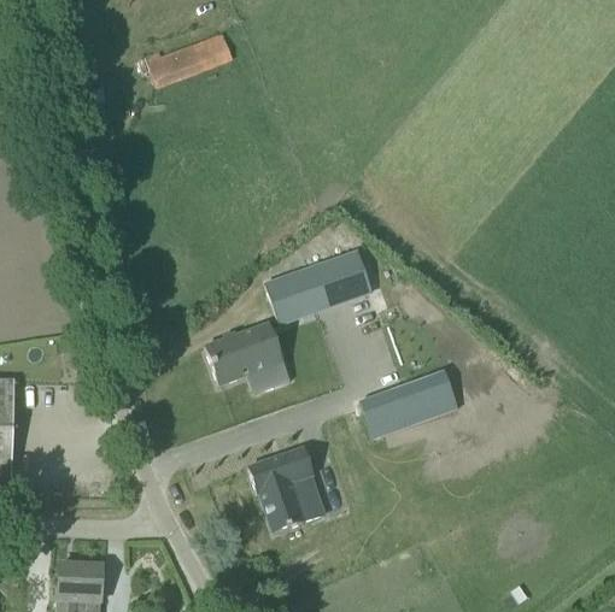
[(158,89),(233,60),(222,33),(163,56),(160,51),(146,57),(158,89)]
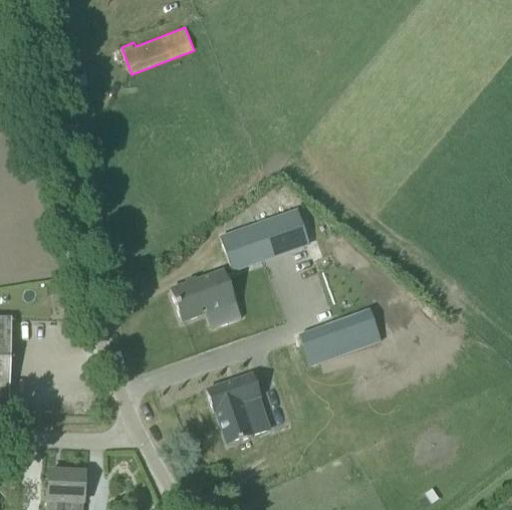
[(233,269),(310,245),(298,209),(221,234),(233,269)]
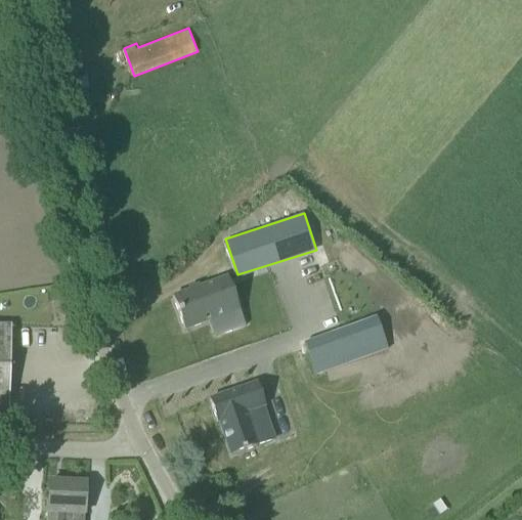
[(233,274),(178,294),(189,326),(245,306),(233,274)]
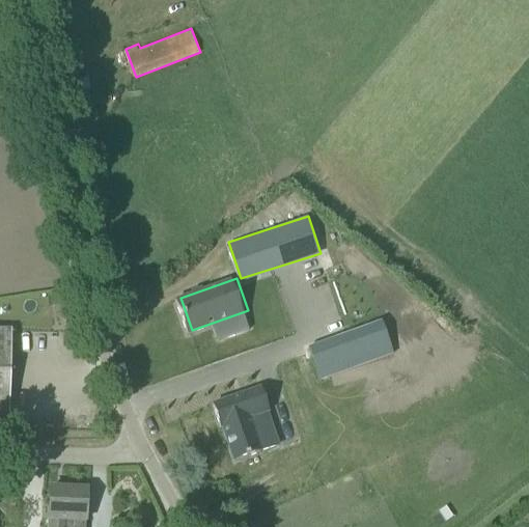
[(391,316),(313,343),(324,375),(402,348),(391,316)]
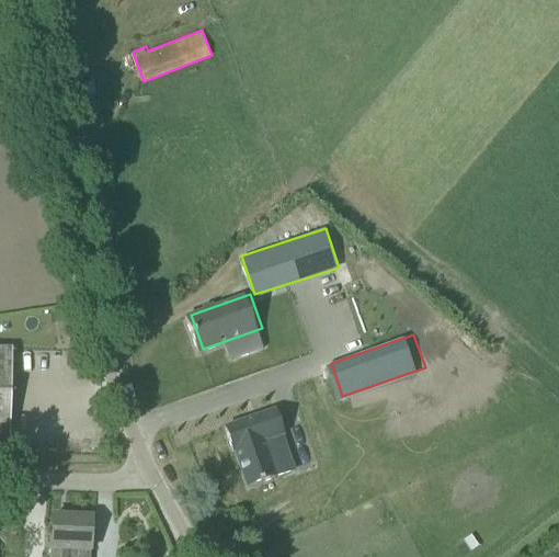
[(0,435),(11,436),(13,347),(0,345),(0,435)]
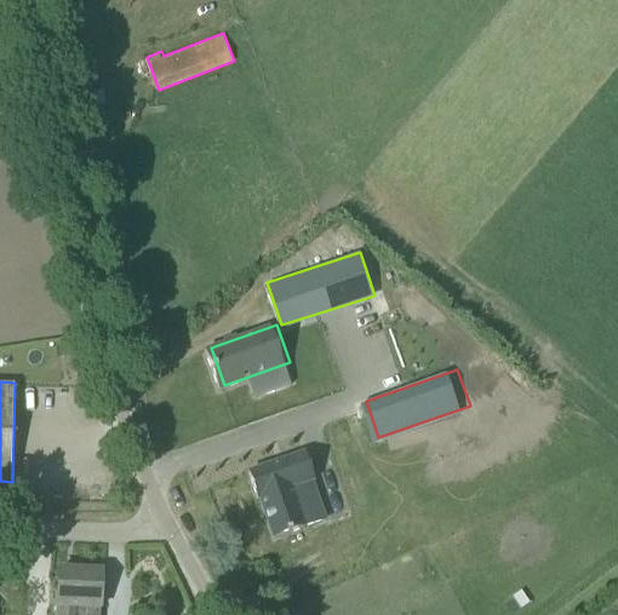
[(292,457),(250,471),(258,498),(262,495),(275,536),(307,526),(305,523),(326,516),(313,478),(315,477),(308,455),(307,452),(292,457)]
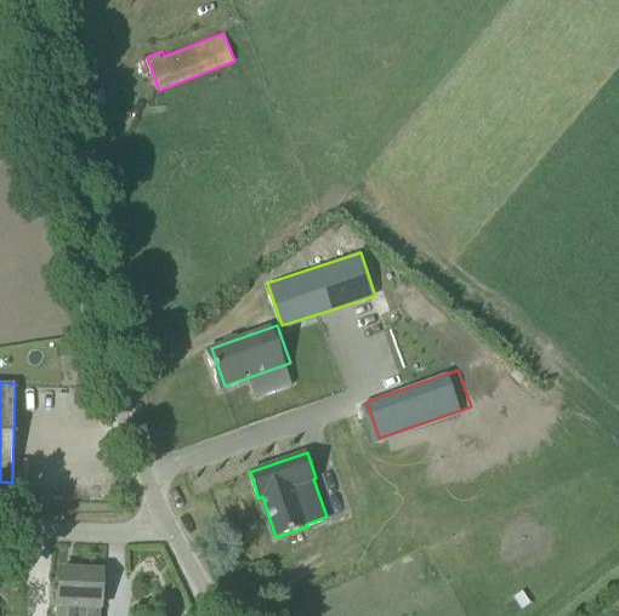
[(101,615),(103,570),(61,569),(58,615),(101,615)]
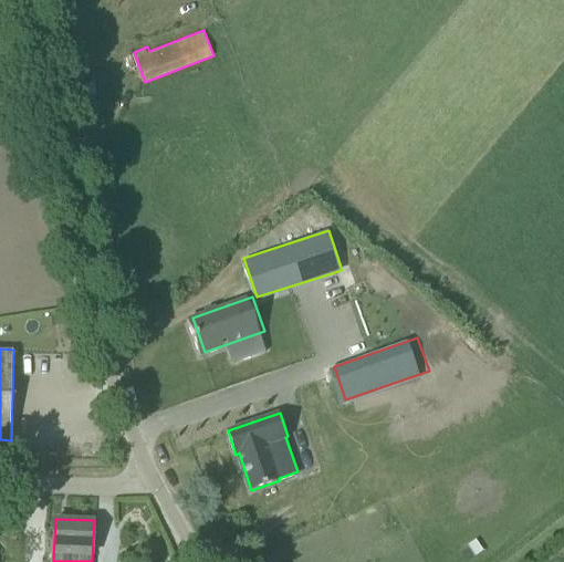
All buildings are outlined.
